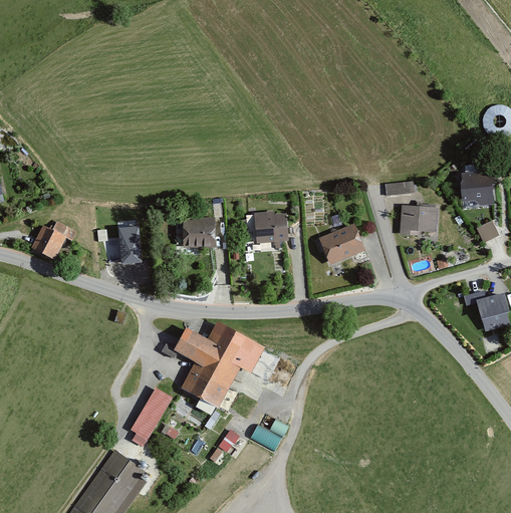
[(493,171),(461,173),(463,207),(494,205),(493,171)]
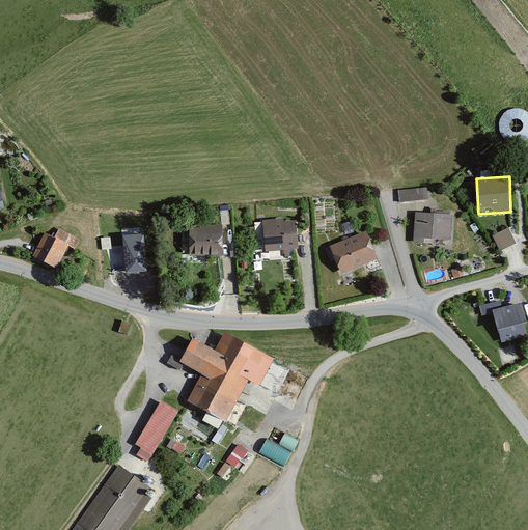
[(425,187),(394,190),(395,202),(427,199),(425,187)]
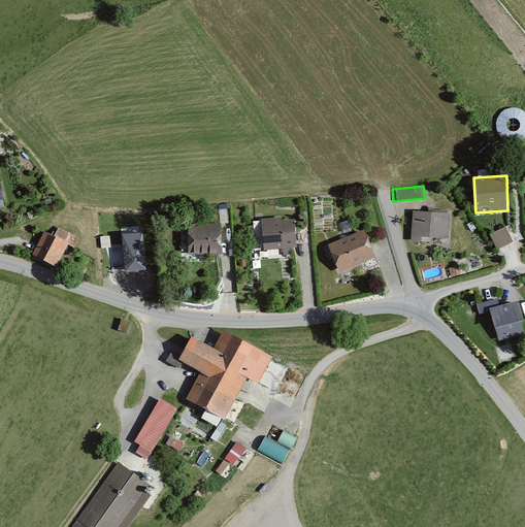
[(448,211),(413,209),(411,235),(446,238),(448,211)]
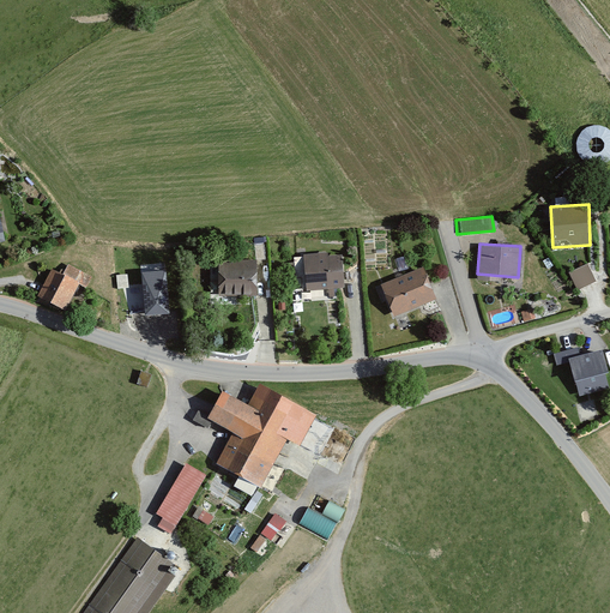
[(345,253),(305,254),(307,289),(346,287),(345,253)]
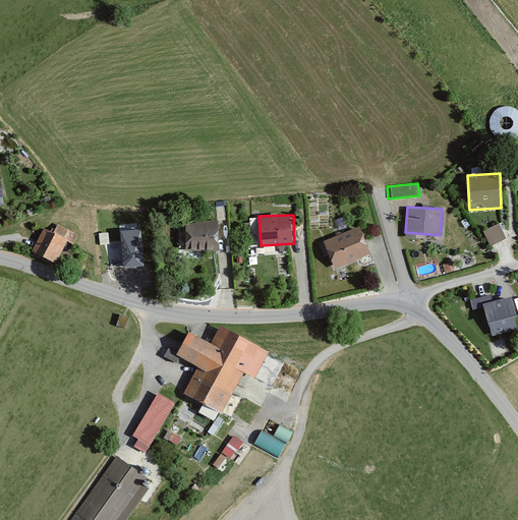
[(220,220),(187,219),(186,250),(220,251),(220,220)]
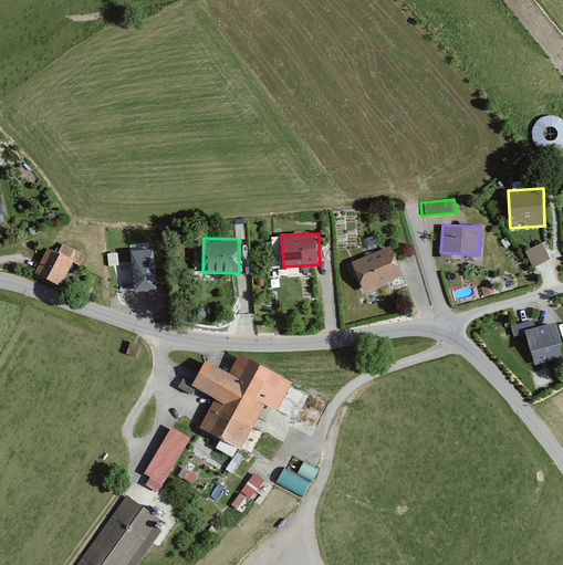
[(541,242),(523,249),(530,267),(548,259),(541,242)]
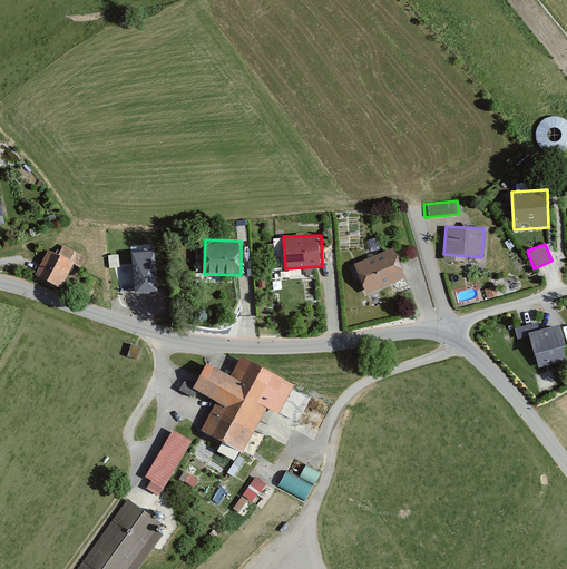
[(397,246),(355,262),(367,292),(409,276),(397,246)]
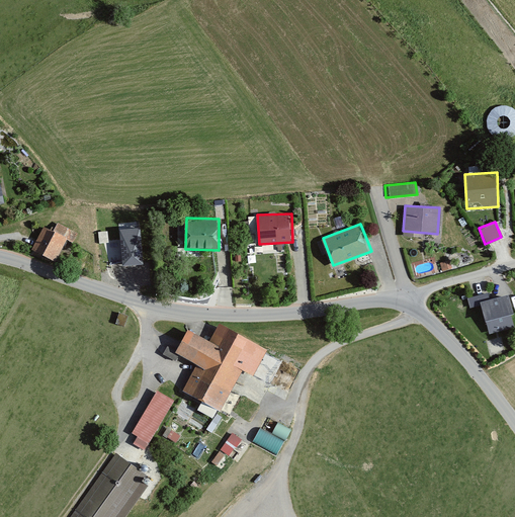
[(70,238),(45,225),(32,249),(58,262),(70,238)]
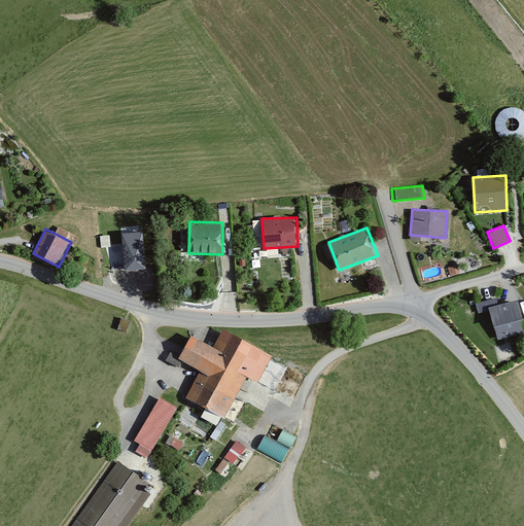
[(139,232),(117,235),(121,272),(143,269),(139,232)]
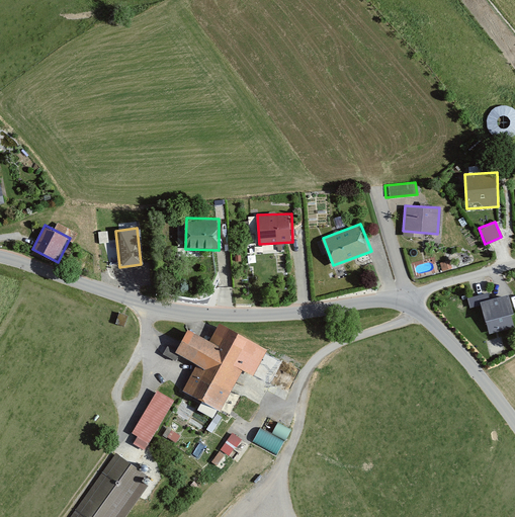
[(514,307),(510,290),(479,299),(480,305),(488,334),(514,327),(511,314),(514,313),(514,307)]
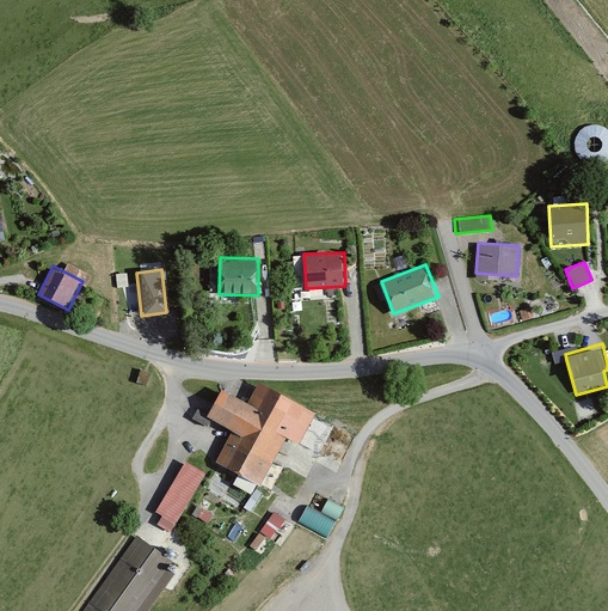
[(566,360),(565,354),(563,349),(550,353),(552,364),(566,360)]
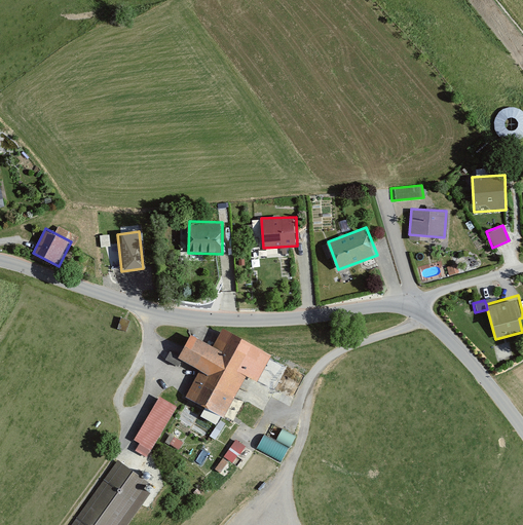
[(215,345),(192,333),(179,358),(200,369),(185,396),(225,417),(247,376),(258,382),(273,354),(224,328),(215,345)]
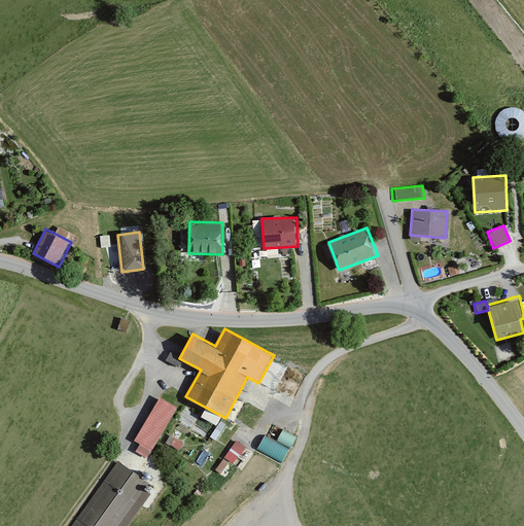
[(177,406),(159,395),(132,441),(138,444),(134,450),(146,457),(177,406)]
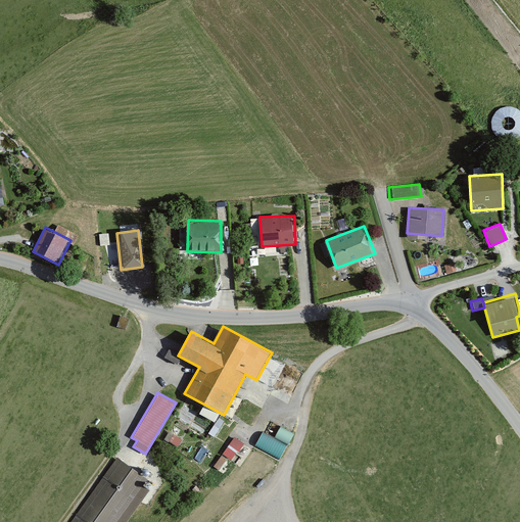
[(277,426),(272,437),(260,431),(252,446),(278,459),(290,432),(277,426)]
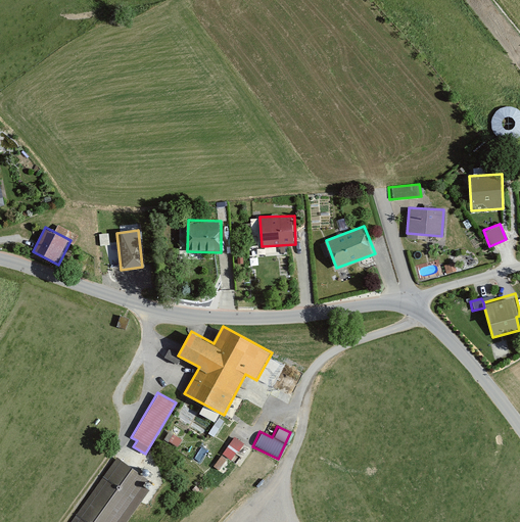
[(161,438),(175,447),(181,438),(167,429),(161,438)]
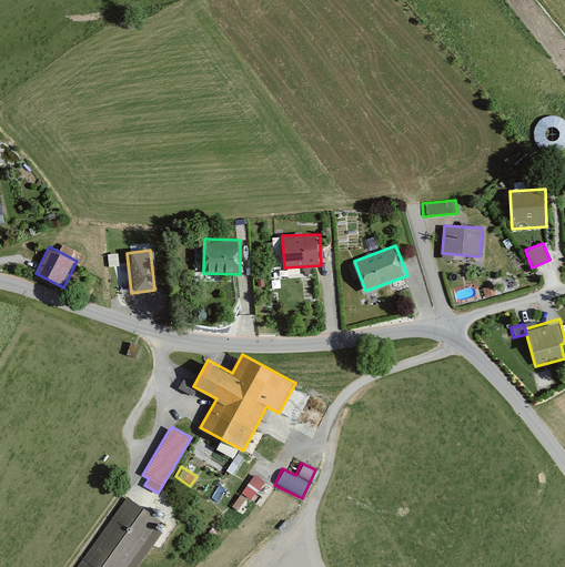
[(240,523),(261,478),(248,472),(226,516),(240,523)]
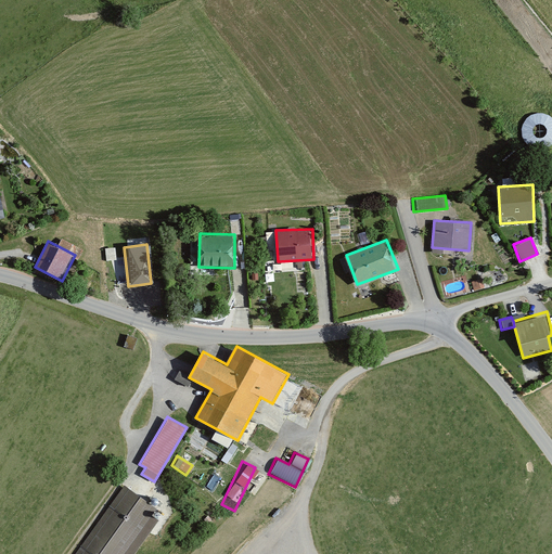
[(154,506),(120,484),(72,553),(133,553),(157,520),(149,515),(154,506)]
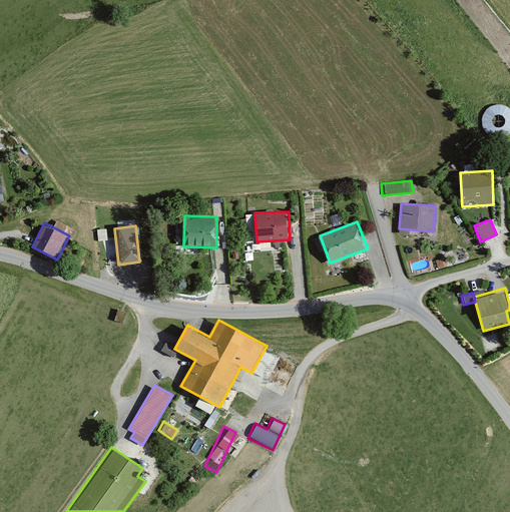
All buildings are outlined.
